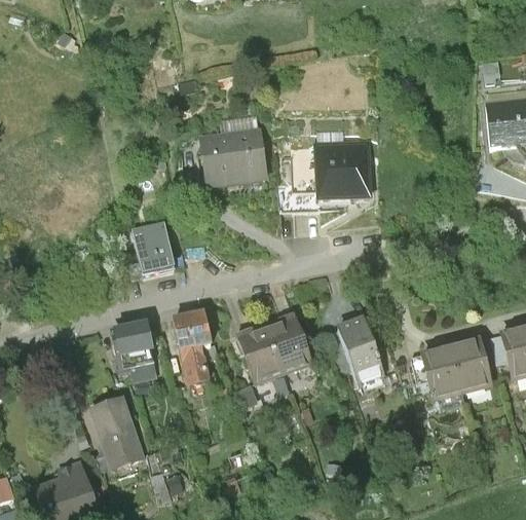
[(185,0),(185,1),(184,5),(185,10),(187,14),(191,16),(195,17),(197,17),(199,16),(201,15),(203,14),(207,12),(208,9),(239,4),(245,0),(185,0)]
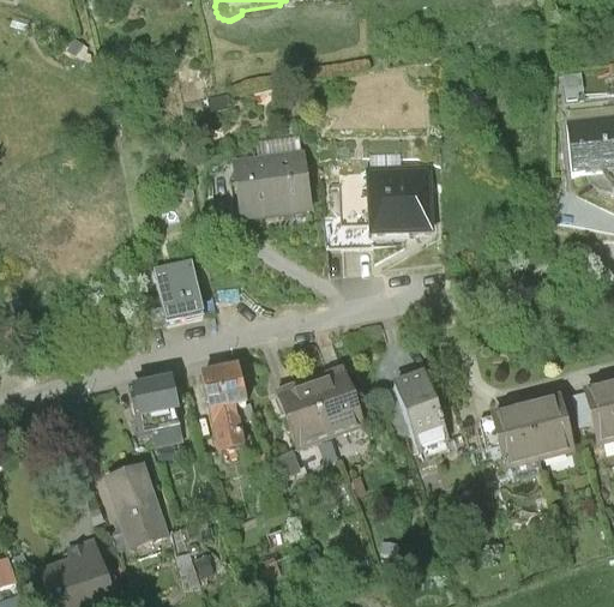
[(613,126),(567,132),(572,178),(613,173),(613,126)]
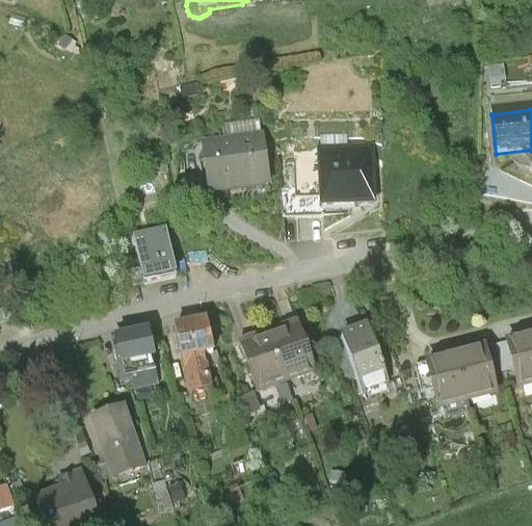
[(224,151),(202,154),(208,200),(268,192),(265,165),(268,165),(265,147),(259,148),(257,134),(222,138),(224,151)]
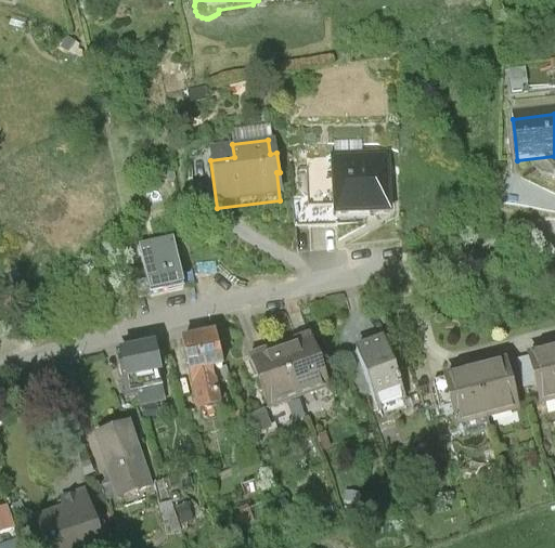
[(387,154),(331,157),(331,160),(333,204),(334,211),(390,208),(387,154)]
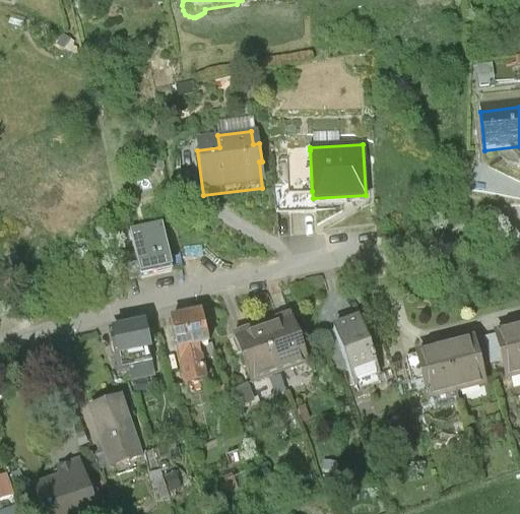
[(312,191),(310,150),(287,151),(289,186),(290,192),(312,191)]
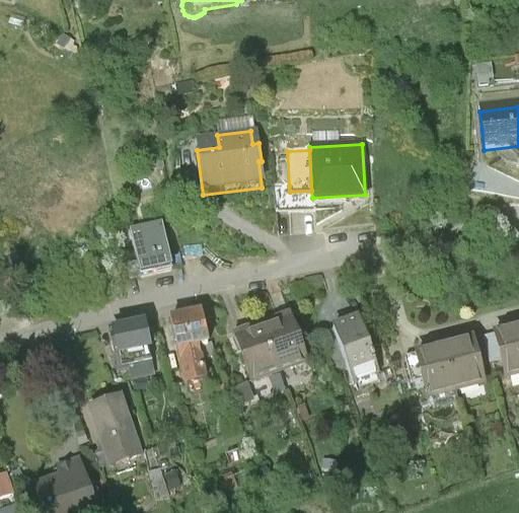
[(290,192),(289,186),(274,187),(275,207),(312,204),(312,198),(311,191),(290,192)]
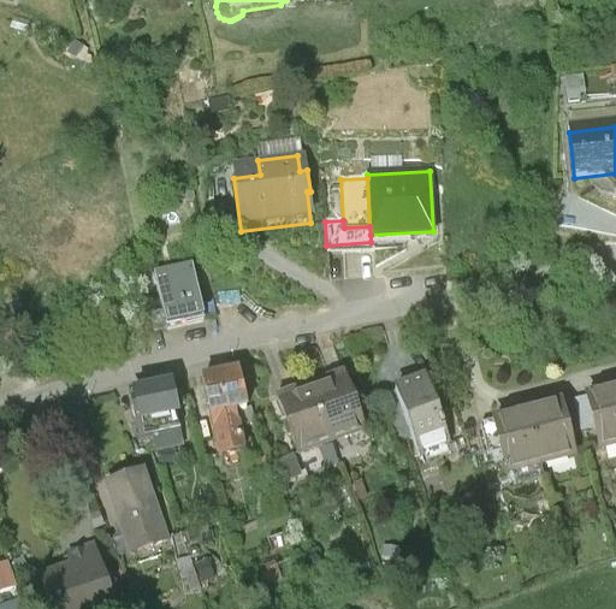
[(191,265),(157,273),(166,318),(202,311),(191,265)]
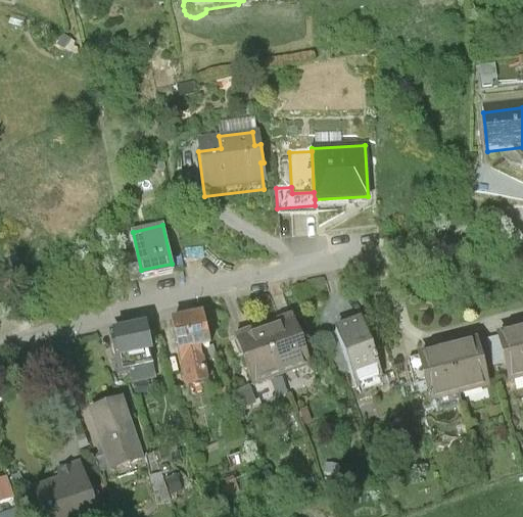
[(201,306),(172,312),(187,376),(206,372),(199,340),(209,337),(201,306)]
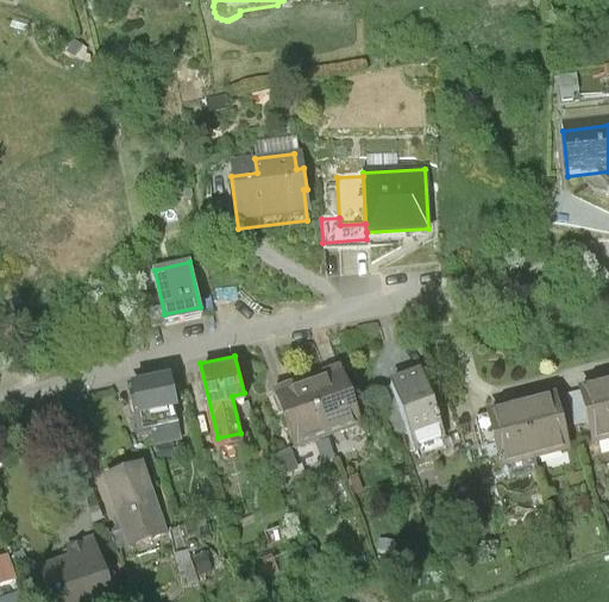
[(421,358),(389,369),(391,375),(407,418),(416,444),(447,433),(433,394),(421,358)]
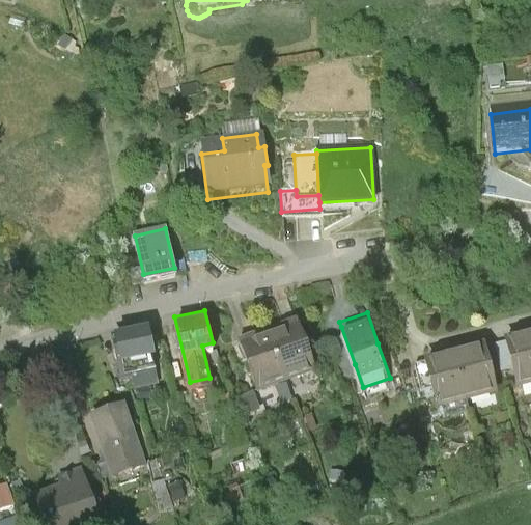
[(307,370),(318,366),(298,314),(284,320),(285,322),(271,328),(289,375),(306,367),(307,370)]
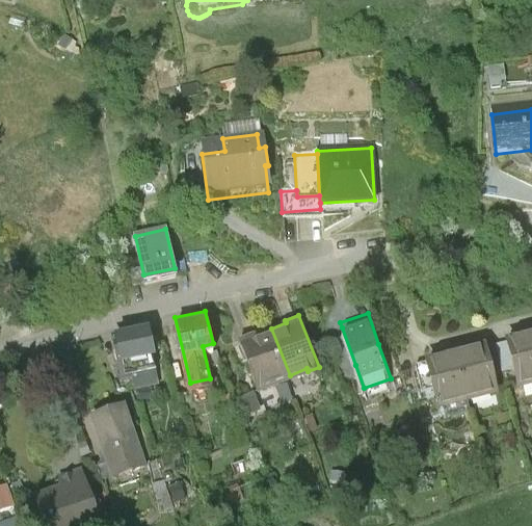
[(147,324),(115,332),(122,358),(152,350),(147,324)]
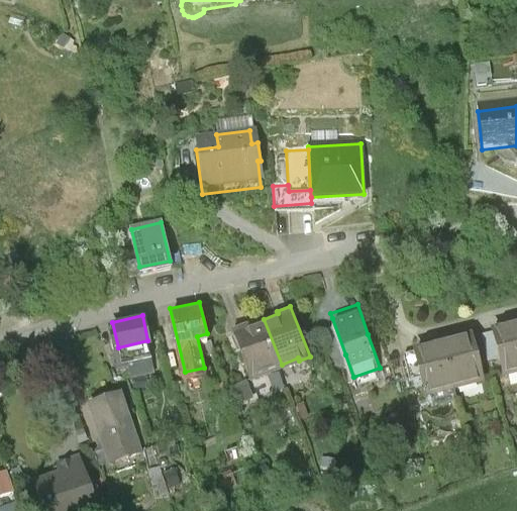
[(345,354),(332,318),(323,321),(335,358),(345,354)]
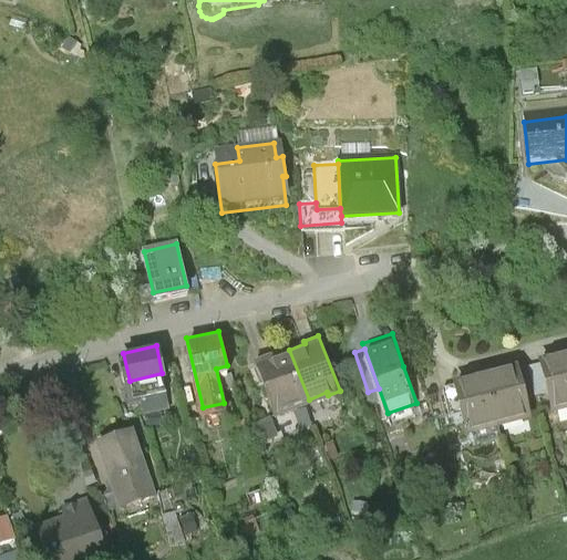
[(290,406),(309,400),(289,350),(274,355),(272,353),(258,359),(279,413),(291,408),(290,406)]
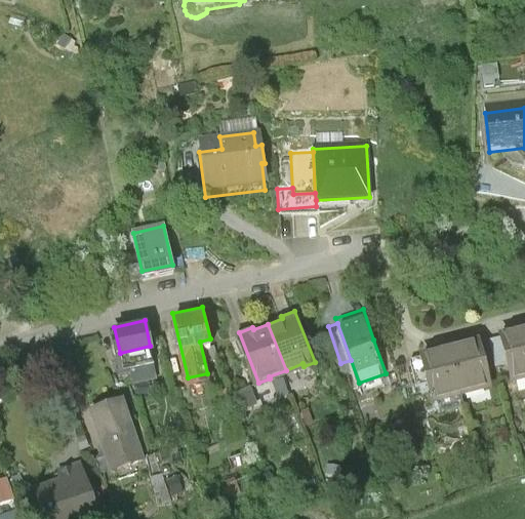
[(524,326),(508,331),(514,356),(520,377),(524,375),(524,326)]
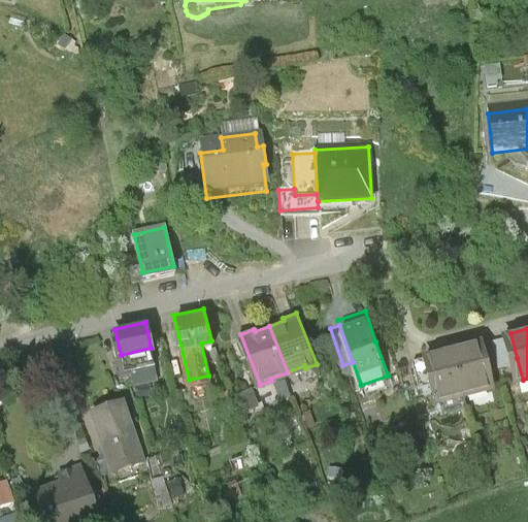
[(510,333),(496,337),(503,362),(517,358),(510,333)]
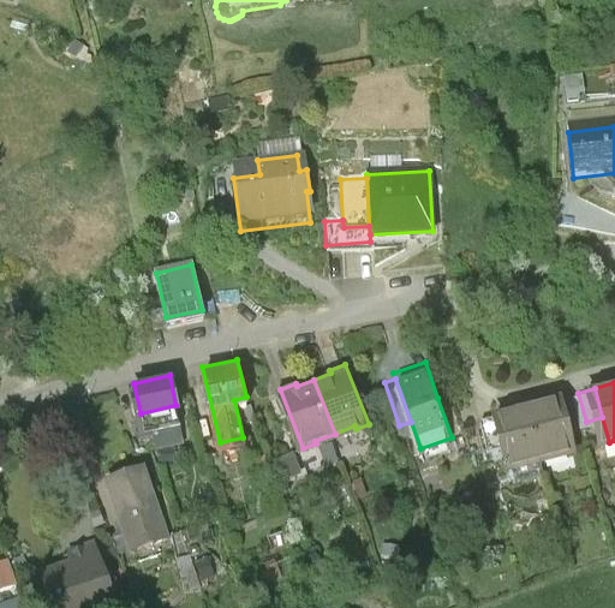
[(578,393),(562,398),(569,425),(586,422),(578,393)]
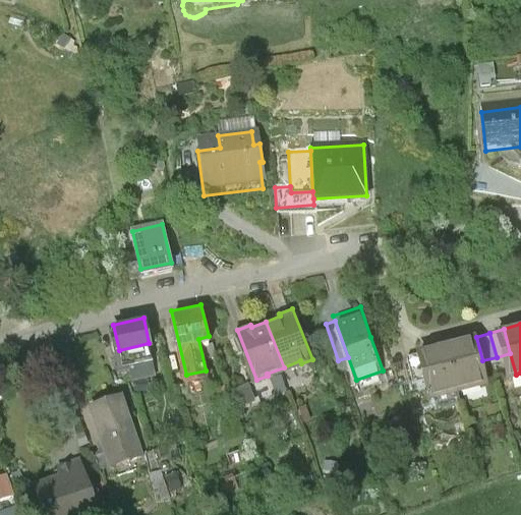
[(476,337),(448,344),(460,389),(488,382),(482,360),(476,337)]
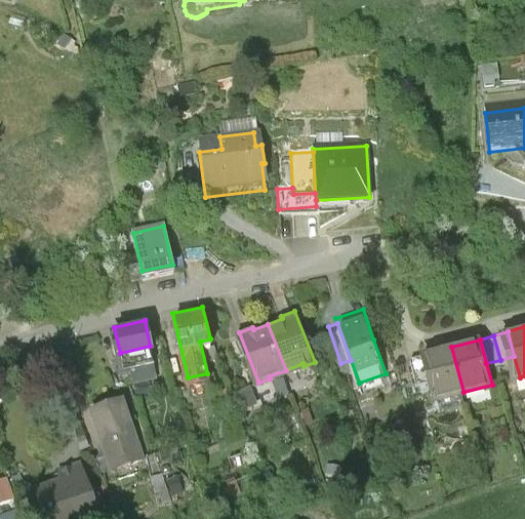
[(130,364),(153,359),(150,346),(120,353),(123,366),(130,364)]
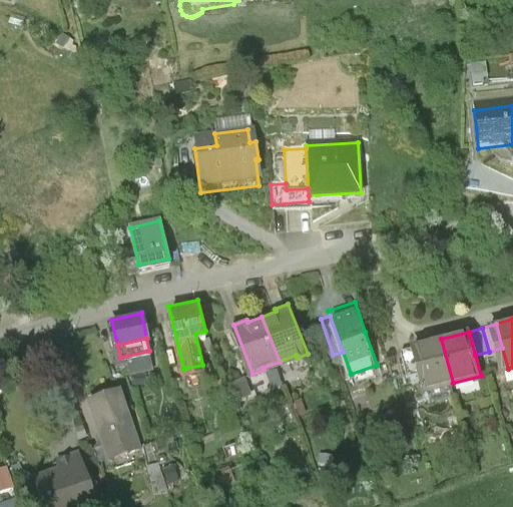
[(441,339),(414,346),(420,370),(426,390),(453,383),(441,339)]
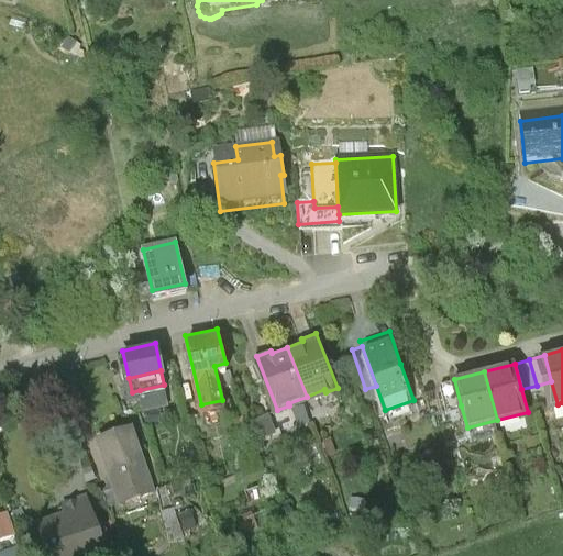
[(454,379),(440,384),(446,409),(461,406),(454,379)]
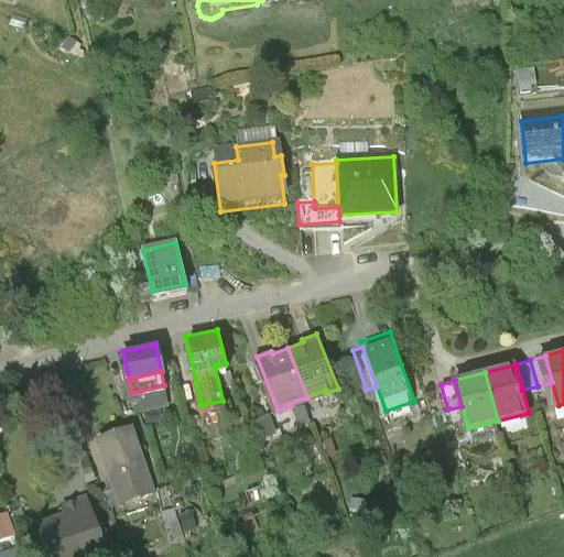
[(164,385),(140,391),(143,403),(167,397),(164,385)]
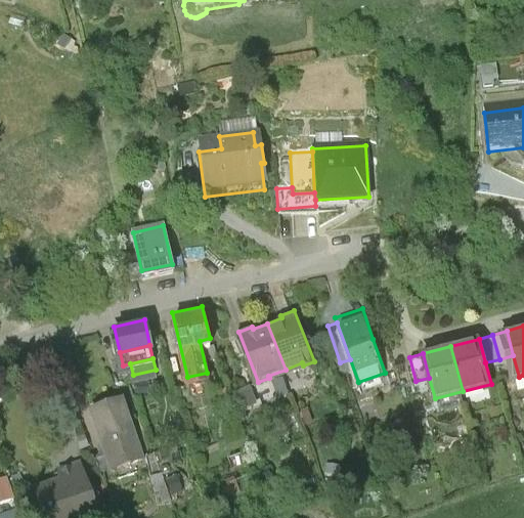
[(122,391),(90,402),(111,459),(142,447),(122,391)]
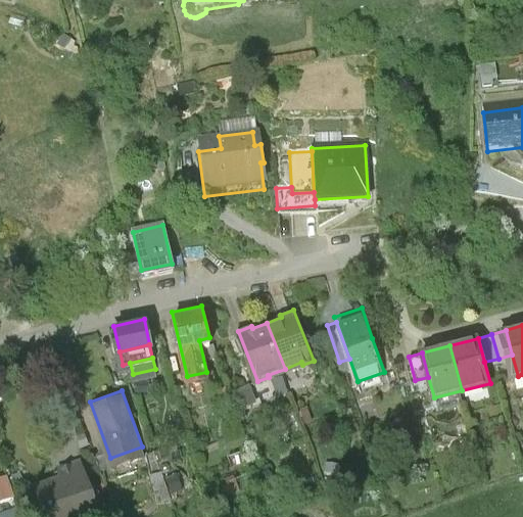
[(103,503),(85,455),(55,466),(54,475),(35,482),(48,516),(53,516),(57,516),(54,508),(72,501),(77,513),(103,503)]
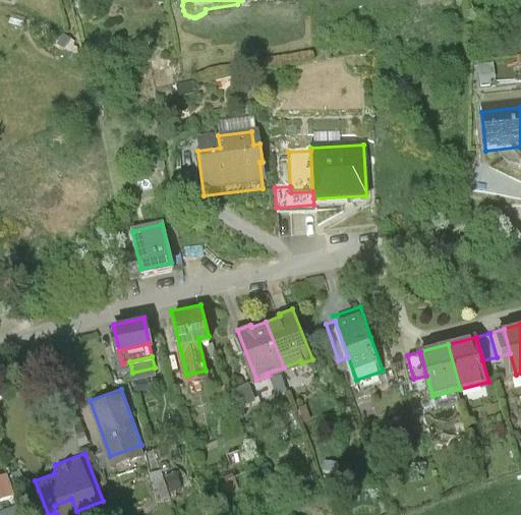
[(5,468),(0,470),(0,491),(12,487),(5,468)]
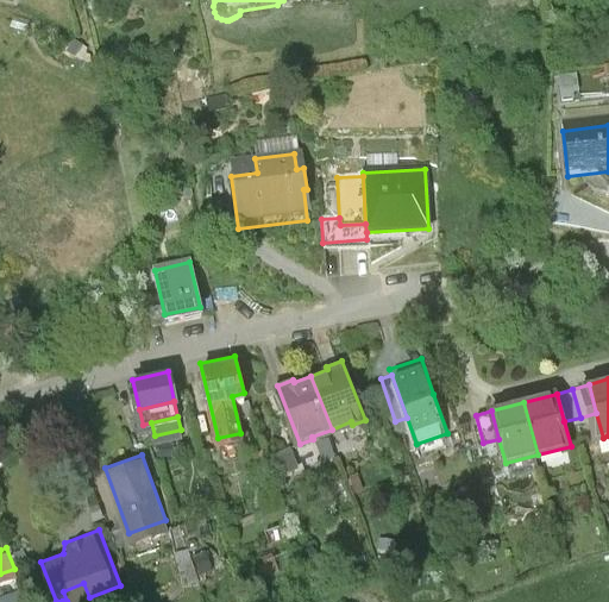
[(18,582),(0,589),(0,599),(1,601),(23,593),(18,582)]
